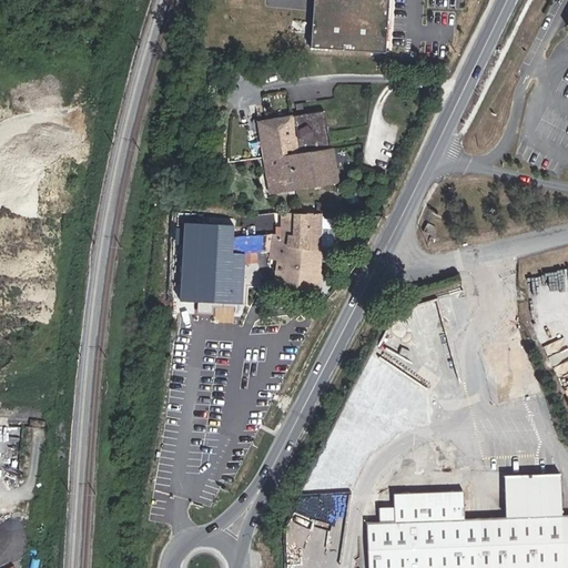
[(389,0),(316,0),(313,49),(387,52),(389,0)]
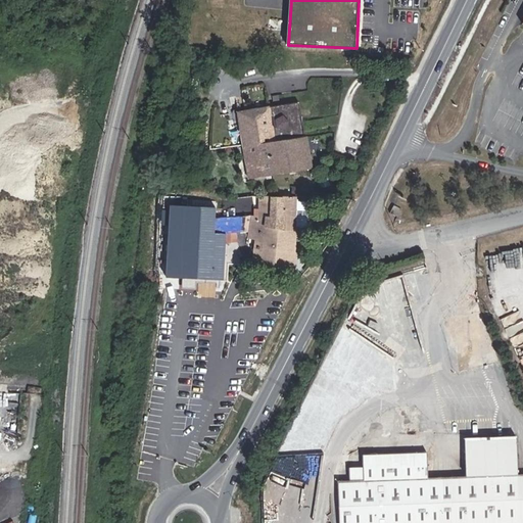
[(300,102),(238,111),(248,178),(311,169),(300,102)]
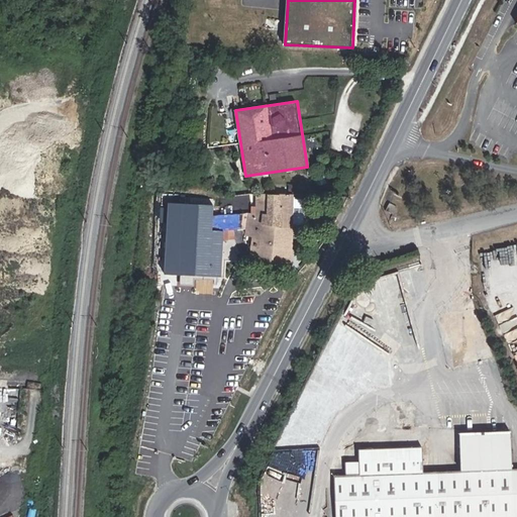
[(255,213),(247,213),(246,234),(259,235),(255,260),(290,265),(293,195),(256,194),(255,213)]
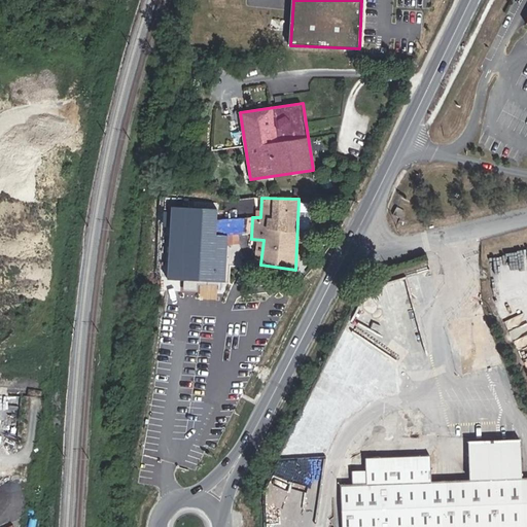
[(216,246),(214,280),(229,280),(230,255),(232,255),(232,247),(216,246)]
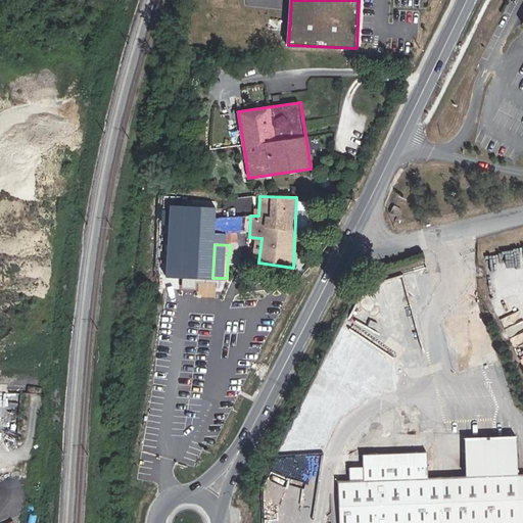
[(339,522),(519,522),(518,475),(516,436),(465,438),(467,477),(428,478),(428,465),(363,467),(364,480),(338,482),(339,522)]
